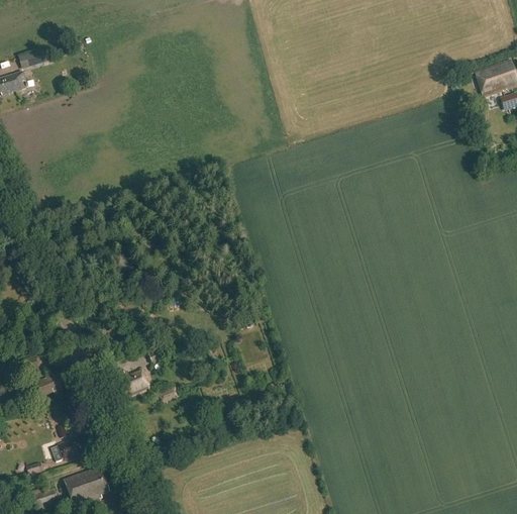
[(18,56),(22,69),(54,60),(49,46),(18,56)]
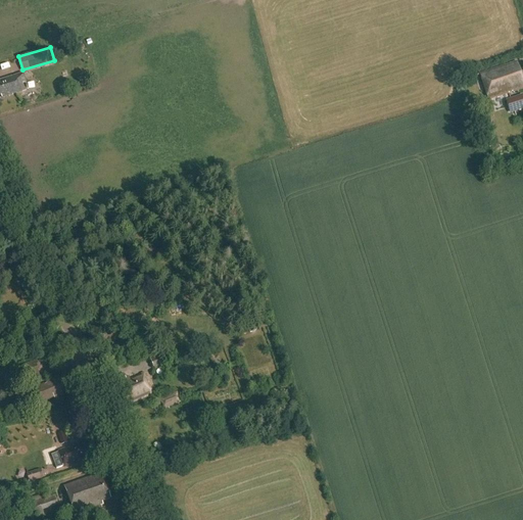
[(522,86),(522,79),(517,60),(479,73),(488,98),(522,86)]
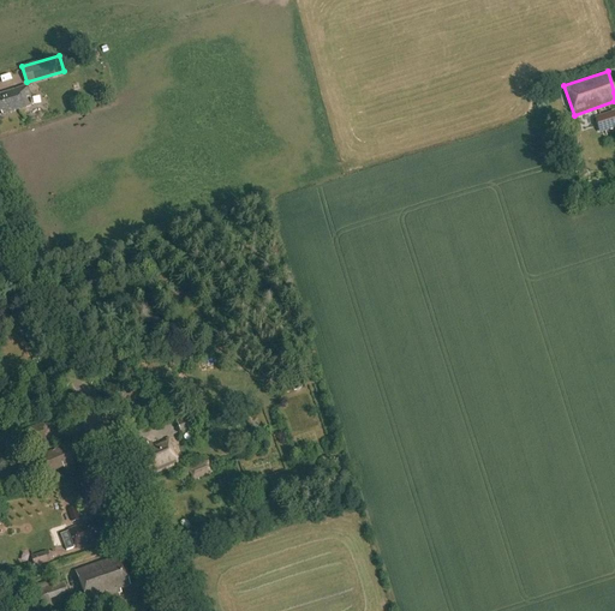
[(0,111),(1,113),(25,106),(33,103),(28,85),(0,93),(0,111)]
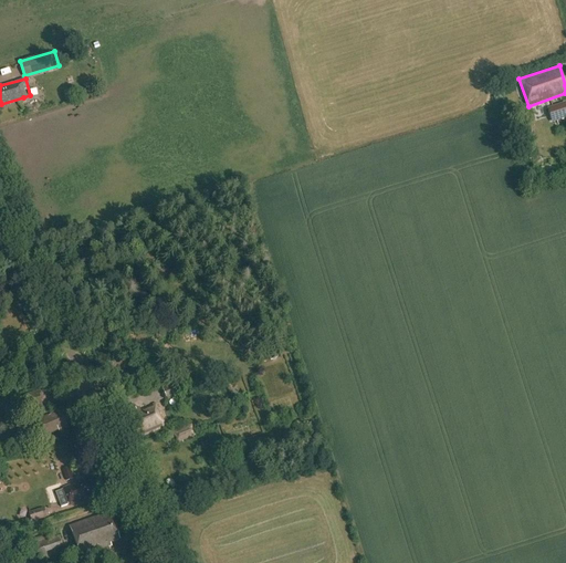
[(63,87),(66,98),(75,96),(72,85),(63,87)]
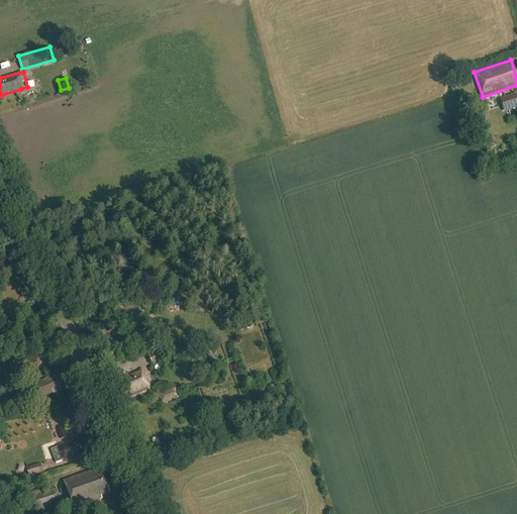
[(516,93),(516,92),(500,97),(504,110),(516,106),(516,93)]
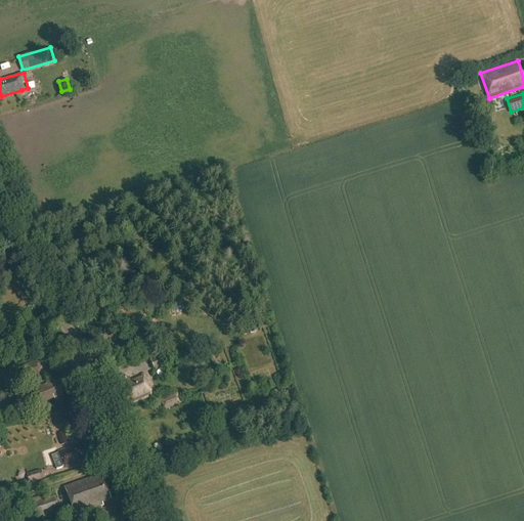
[(160,347),(147,351),(155,367),(166,363),(160,347)]
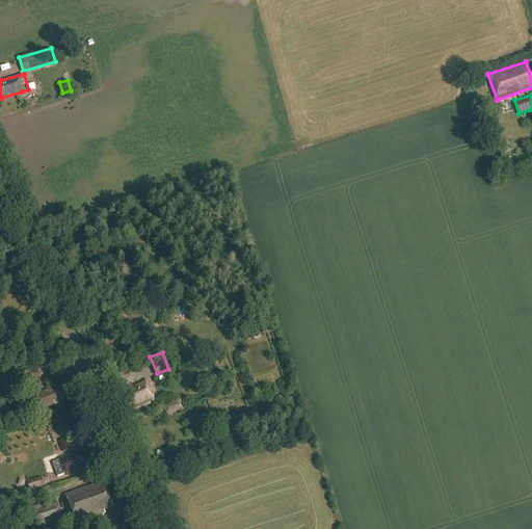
[(12,373),(17,387),(40,380),(37,372),(40,372),(37,365),(24,368),(25,370),(12,373)]
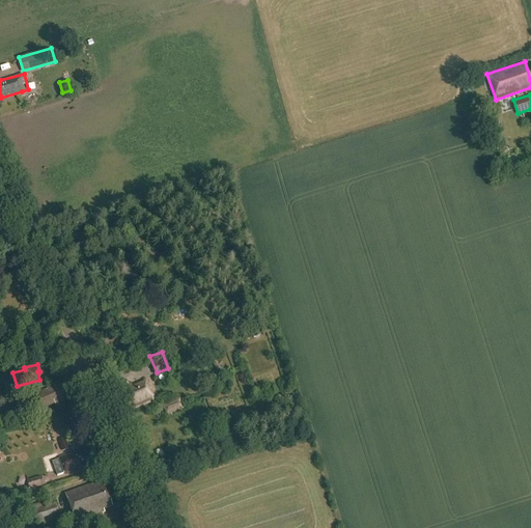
[(131,380),(127,382),(124,379),(118,382),(120,387),(117,388),(126,407),(152,396),(144,377),(132,382),(131,380)]
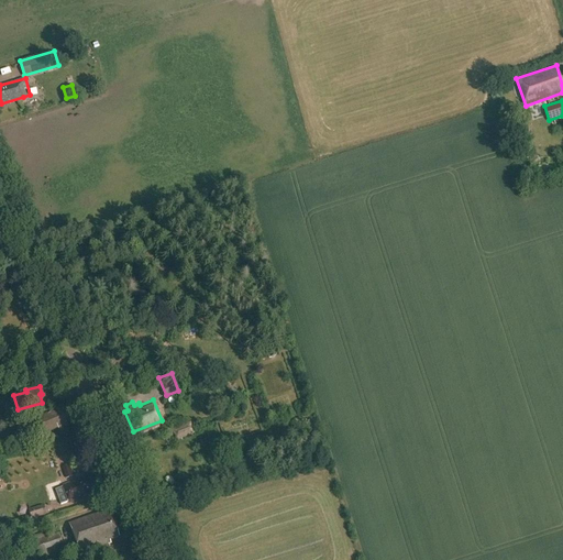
[(69,417),(64,403),(55,406),(55,407),(33,416),(40,434),(58,426),(59,429),(68,425),(66,418),(69,417)]
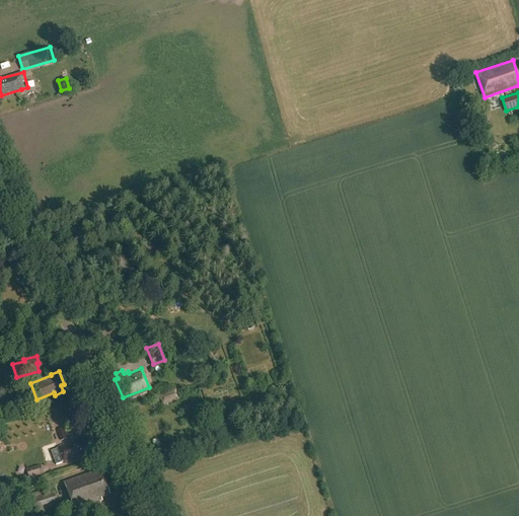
[(178,396),(174,387),(159,393),(163,402),(178,396)]
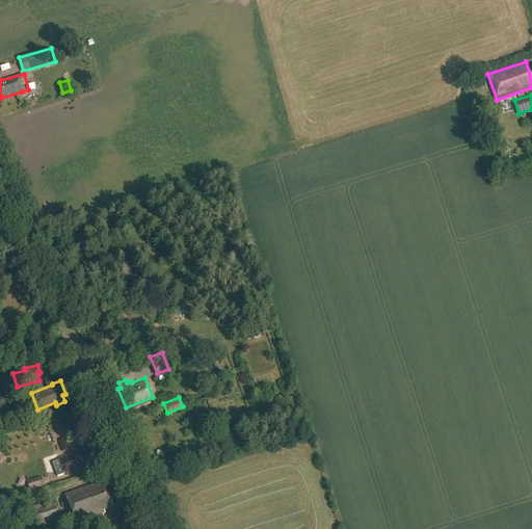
[(59,440),(62,450),(70,447),(65,437),(59,440)]
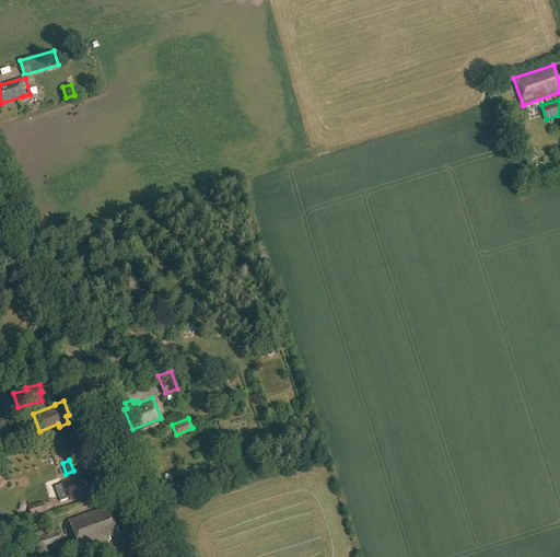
[(88,475),(86,472),(62,480),(69,498),(93,489),(91,485),(94,484),(91,474),(88,475)]
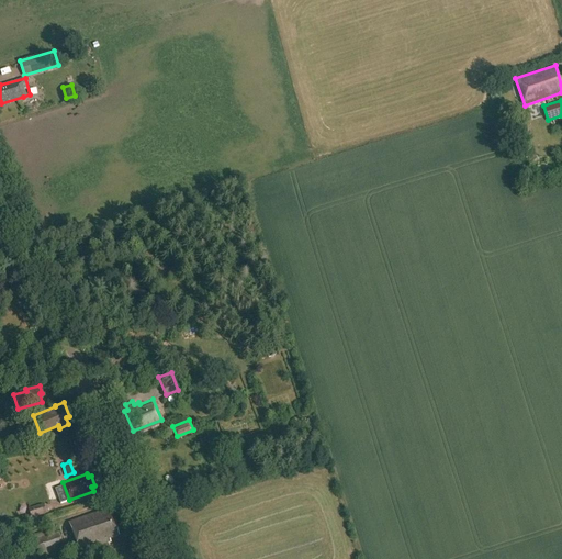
[(29,506),(32,518),(38,516),(37,514),(46,512),(43,502),(29,506)]
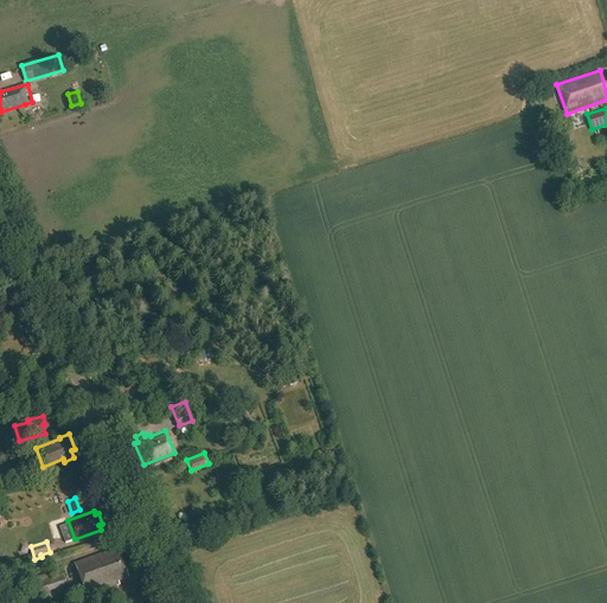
[(129,575),(119,545),(74,560),(87,594),(110,585),(112,591),(114,591),(116,597),(121,595),(119,588),(117,588),(116,584),(120,582),(119,578),(129,575)]
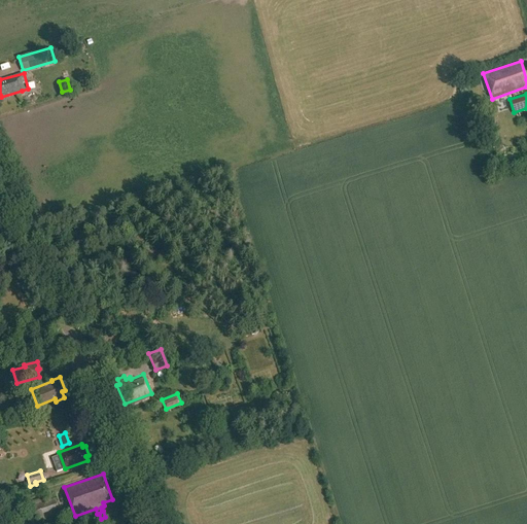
[(0,488),(0,496),(28,488),(26,481),(0,488)]
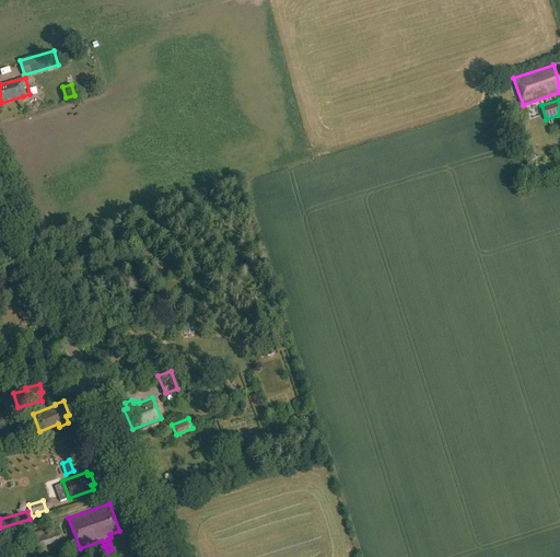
[(58,528),(55,529),(54,524),(32,532),(36,546),(61,537),(58,528)]
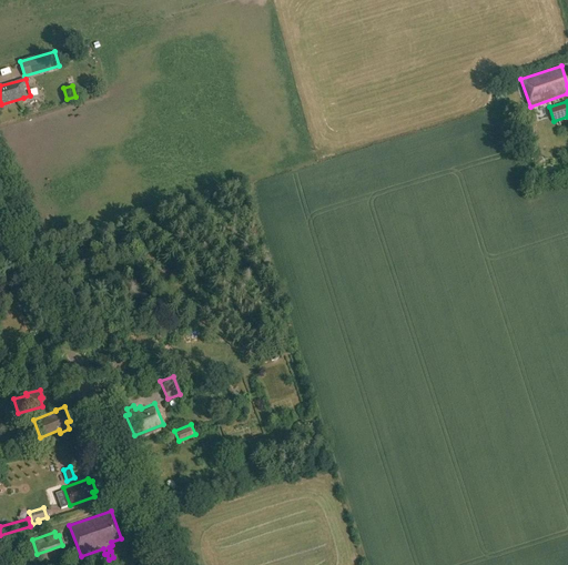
All buildings are outlined.
